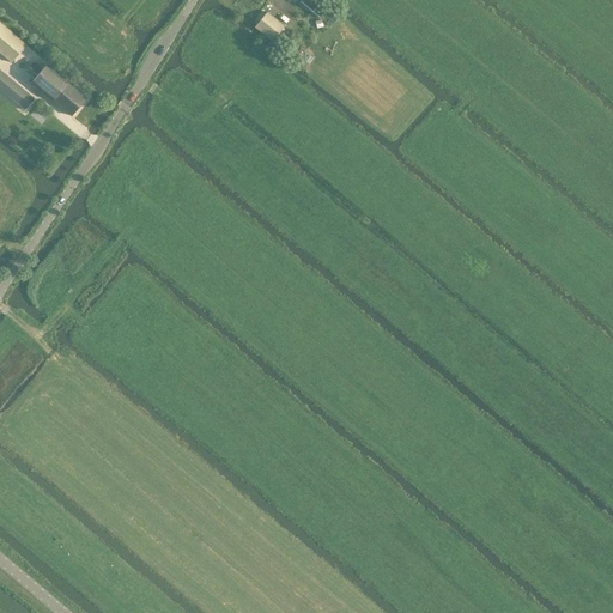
[(317,19),(325,10),(313,0),(302,0),(299,4),(317,19)]
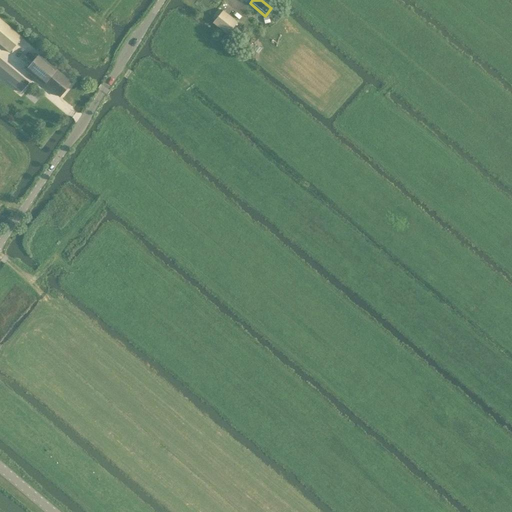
[(238,22),(223,10),(213,22),(228,34),(238,22)]
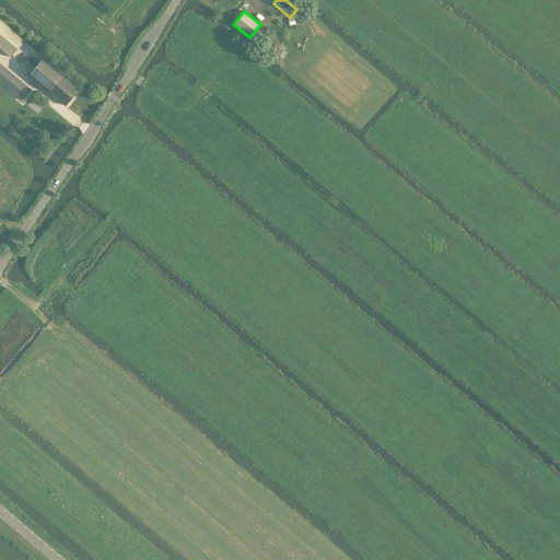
[(0,47),(11,57),(24,42),(0,20),(0,47)]
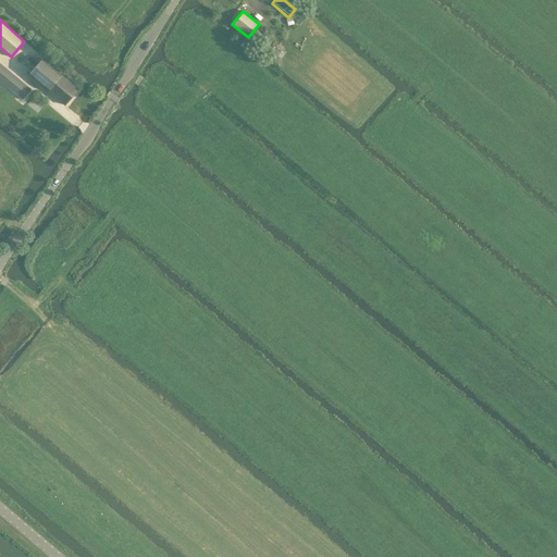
[(77,89),(41,59),(38,63),(29,57),(22,66),(31,73),(28,75),(64,106),(77,89)]
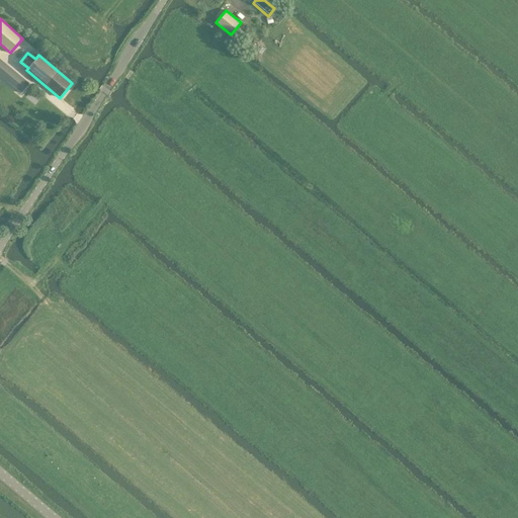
[(0,75),(21,93),(28,84),(0,60),(0,75)]
